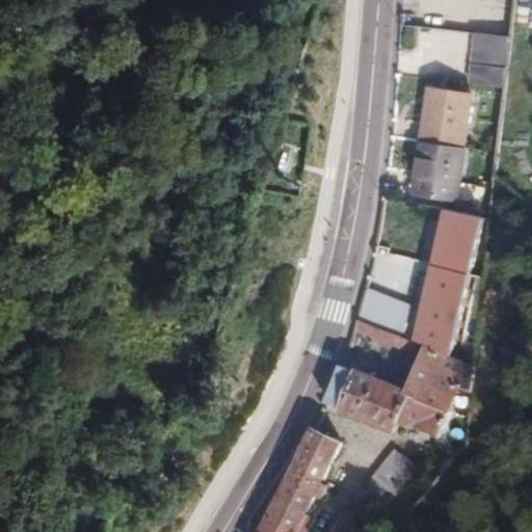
[(496,86),(501,34),(470,31),(468,30),(461,82),(496,86)]
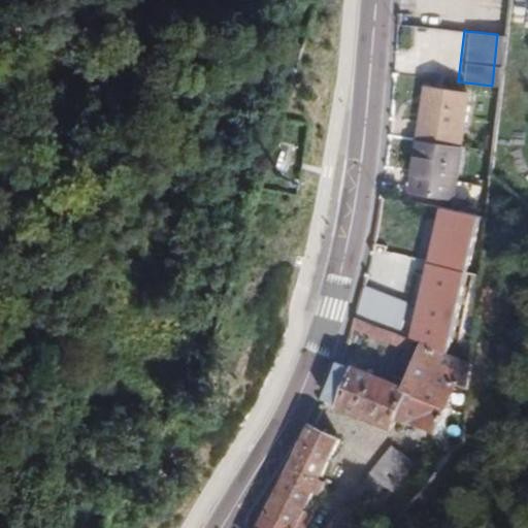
[(426,92),(417,141),(458,150),(467,101),(426,92)]
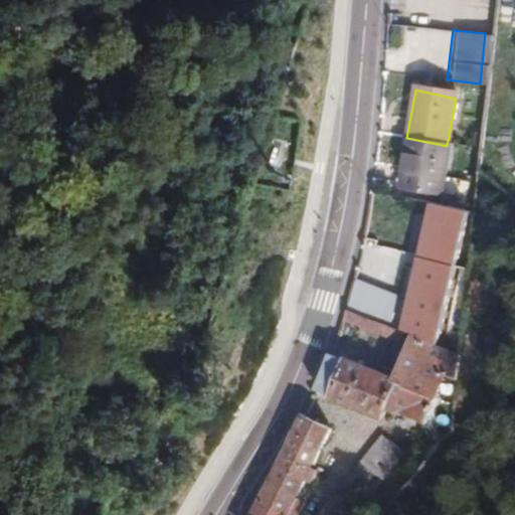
[(447,146),(406,138),(397,184),(441,193),(450,147),(447,146)]
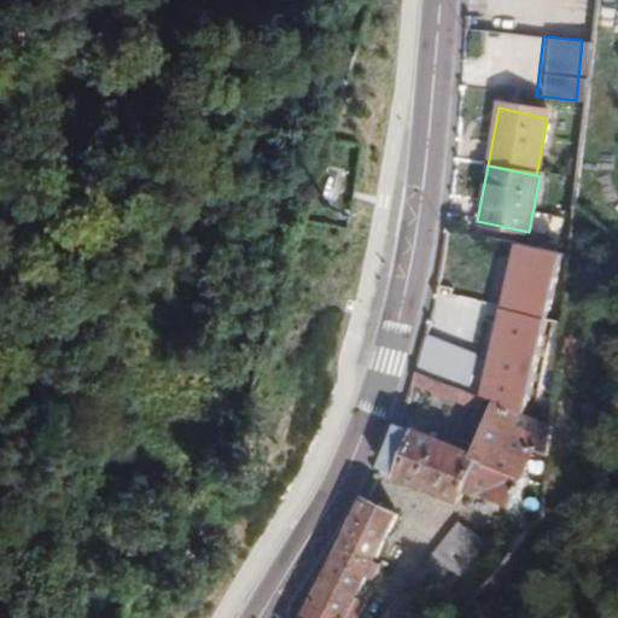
[(563,251),(516,242),(485,363),(477,394),(522,410),(563,251)]
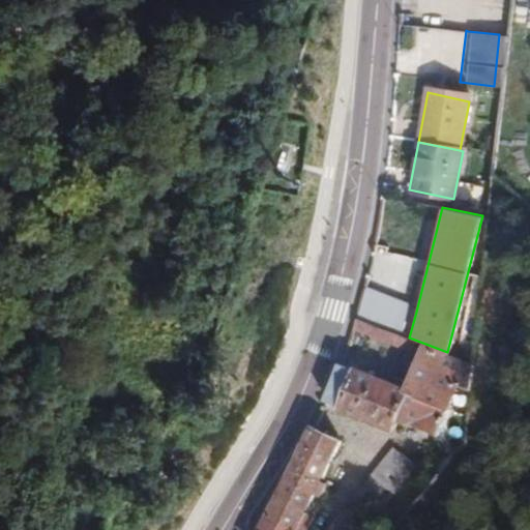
[(359,290),(353,317),(409,337),(416,312),(359,290)]
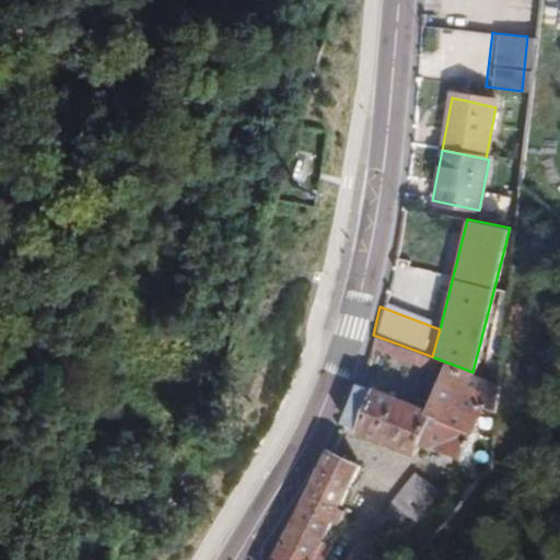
[(432,357),(373,335),(370,341),(440,371),(428,407),(357,382),(338,423),(415,450),(417,440),(468,457),(492,380),(473,372),(432,357)]
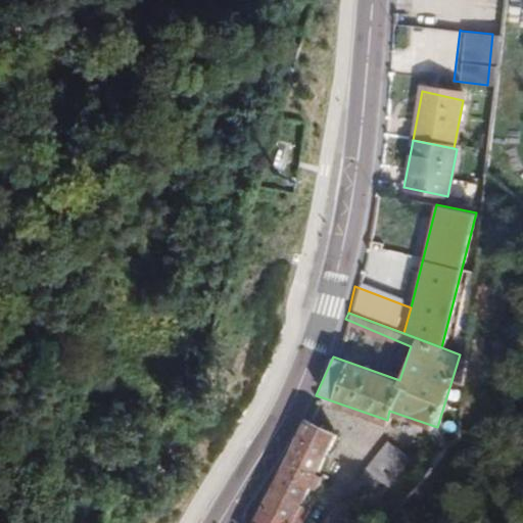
[(280,470),(259,509),(280,522),(298,522),(303,512),(295,506),(332,435),(304,421),(280,470)]
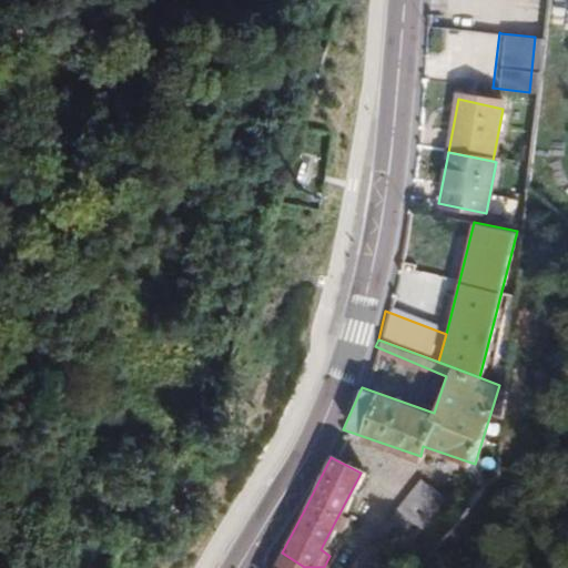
[(429,469),(366,543),(389,564),(453,489),(429,469)]
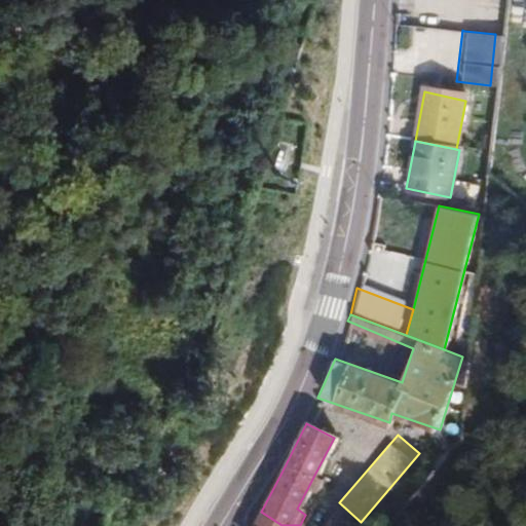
[(282,525),(261,512),(252,525),(282,525)]
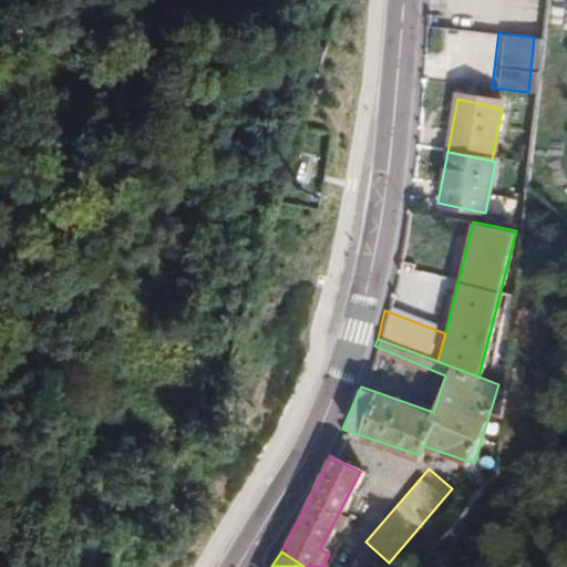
All buildings are outlined.
